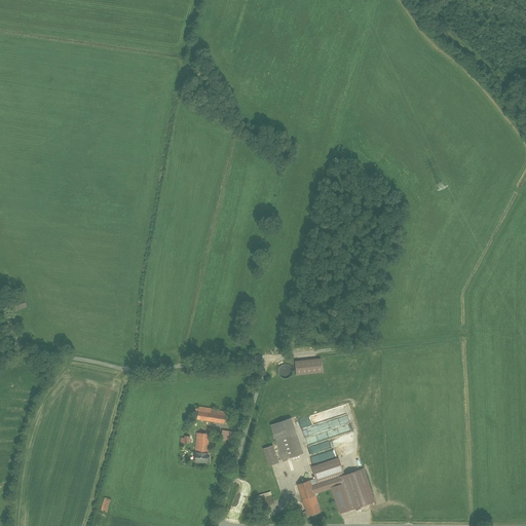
[(296,362),(297,375),(325,373),(324,359),(321,360),(298,362),(296,362)]
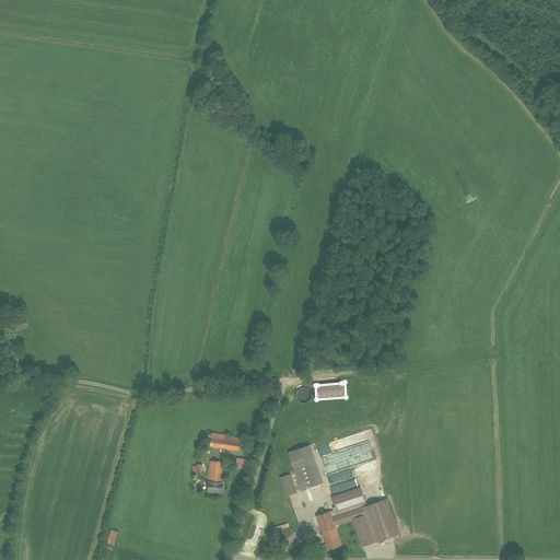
[(299,391),(296,393),(296,396),(296,398),(299,400),(301,403),(303,403),(306,403),(308,400),(310,398),(311,396),(310,393),(308,391),(306,389),(303,388),(301,389),(299,391)]
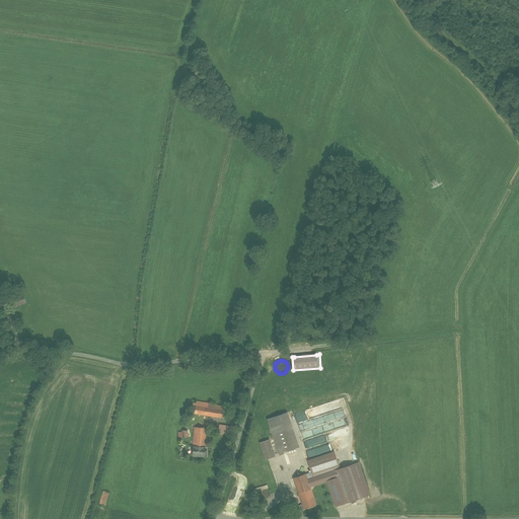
[(196,412),(196,414),(222,418),(224,409),(209,405),(209,403),(198,401),(198,403),(196,412)]
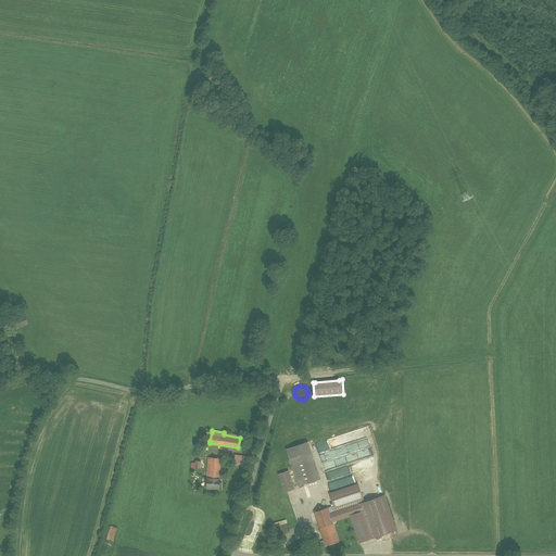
[(288,453),(300,487),(318,481),(323,479),(312,445),(310,441),(287,449),(288,453)]
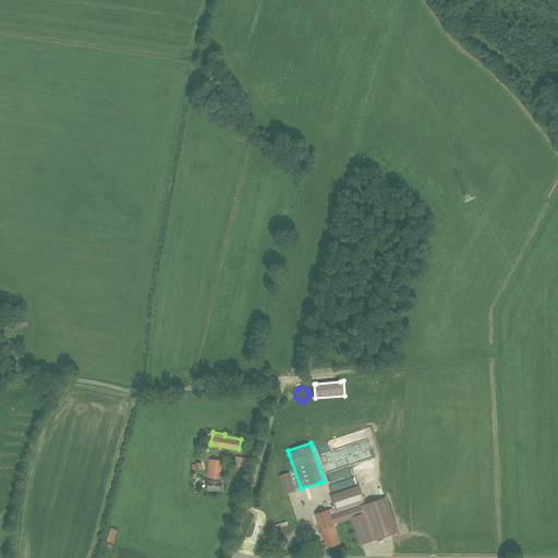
[(235,465),(251,469),(252,459),(238,456),(235,465)]
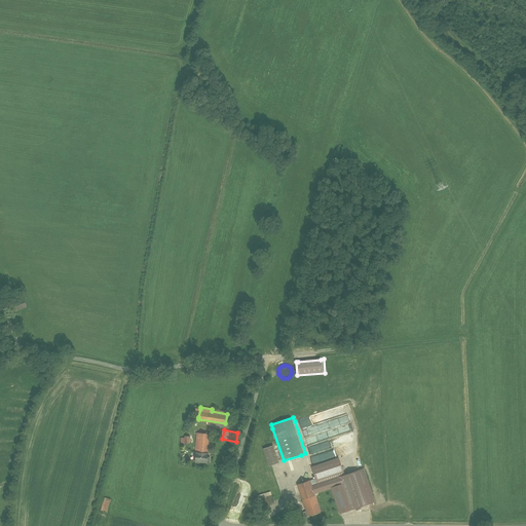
[(210,434),(197,433),(196,452),(209,453),(210,434)]
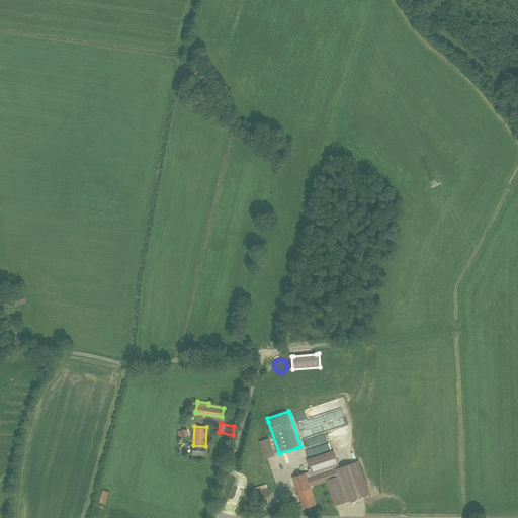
[(273,455),(276,454),(270,438),(260,441),(266,459),(273,456),(273,455)]
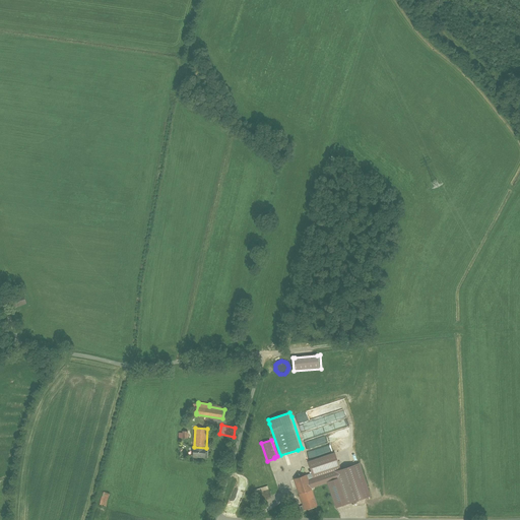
[(206,448),(194,447),(193,457),(206,458),(206,448)]
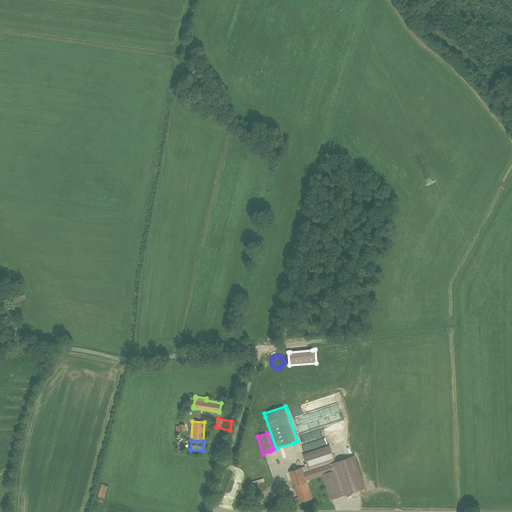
[(330,445),(303,455),(309,471),(329,464),(336,462),(330,445)]
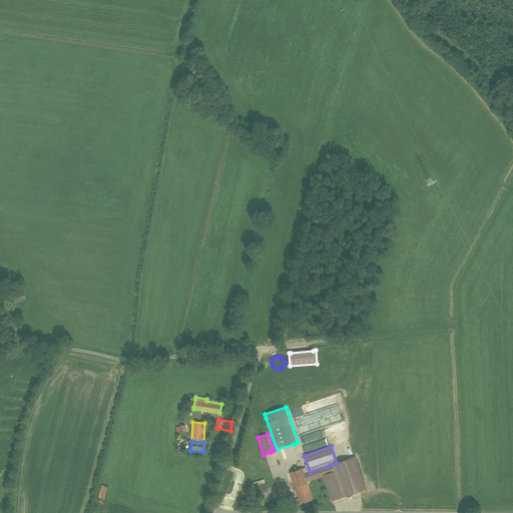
[(330,465),(333,474),(341,498),(360,492),(362,491),(356,472),(360,471),(355,456),(354,457),(337,463),(330,465)]
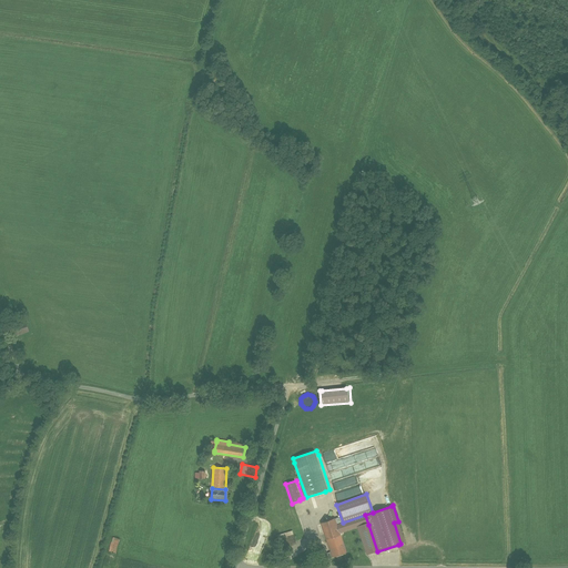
[(365,515),(343,523),(338,524),(342,534),(368,525),(365,515)]
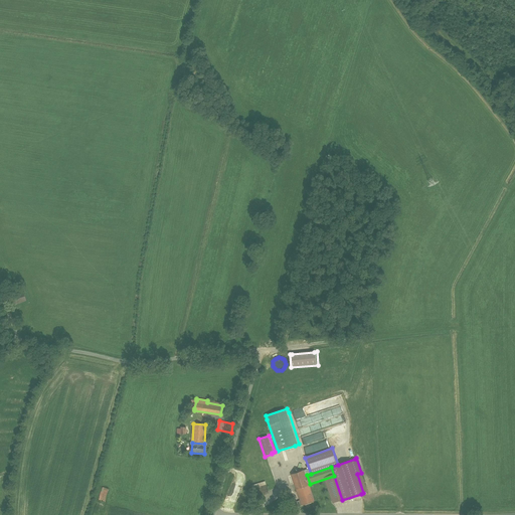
[(310,484),(307,475),(305,470),(291,475),(296,489),(302,507),(308,505),(316,502),(310,484)]
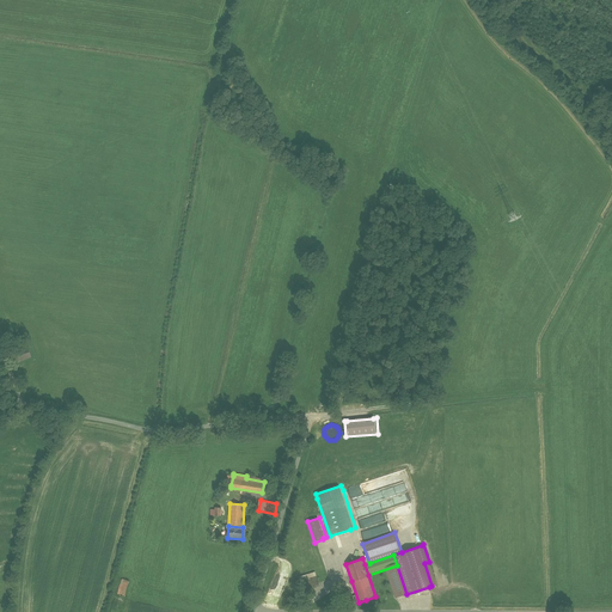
[(316,571),(300,576),(301,580),(305,589),(320,583),(316,571)]
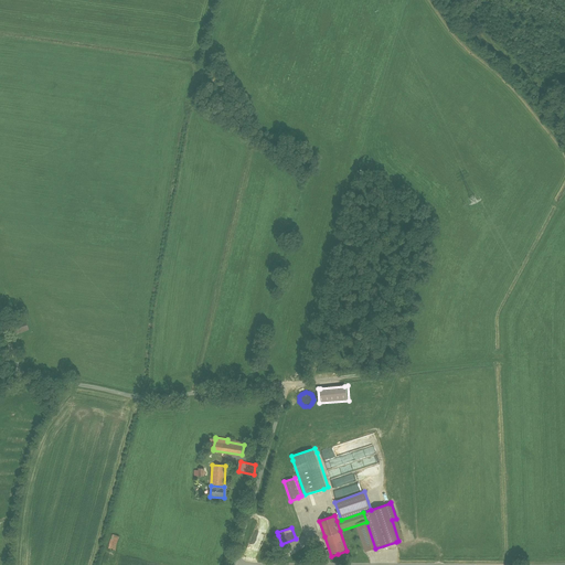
[(117,551),(120,536),(113,534),(109,548),(117,551)]
